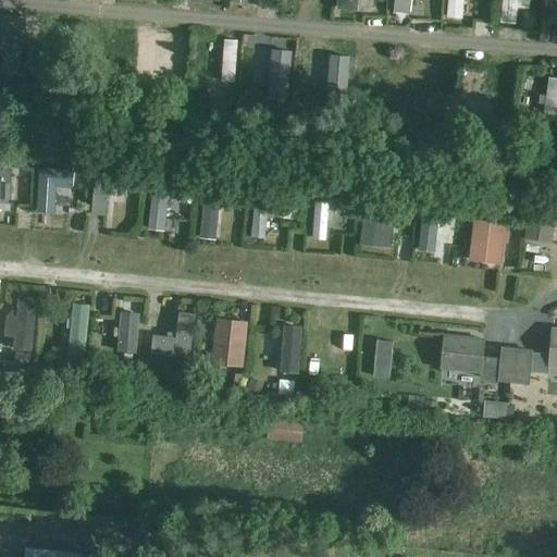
[(176,0),(175,10),(189,12),(190,0),(176,0)]
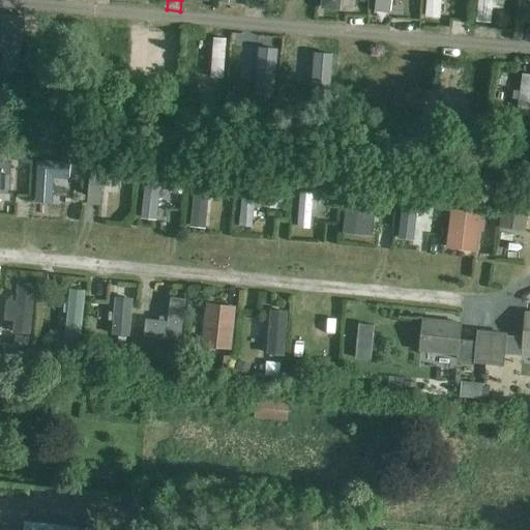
[(340,24),(340,0),(323,0),(322,24),(340,24)]
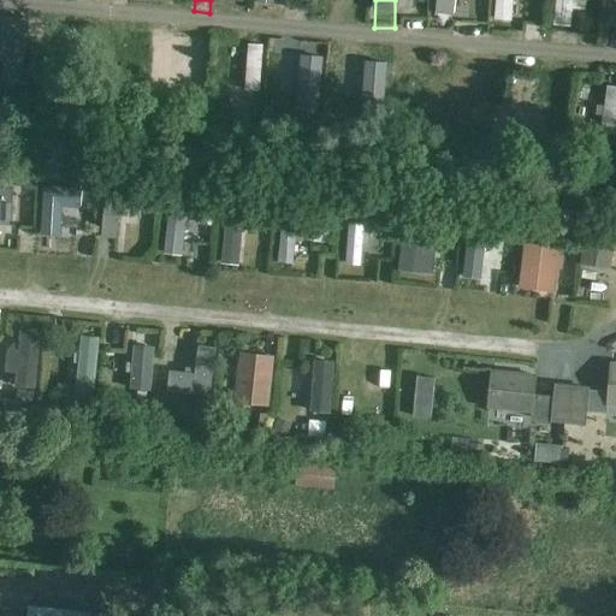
[(436,0),(434,13),(448,15),(449,0),(436,0)]
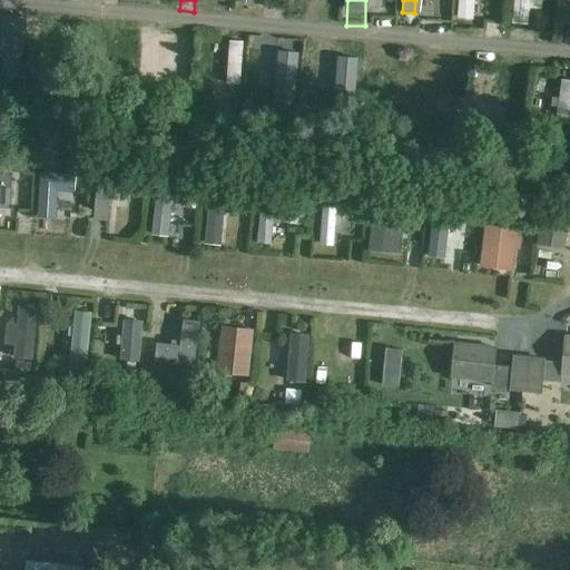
[(474,0),(458,0),(458,17),(473,18),(474,0)]
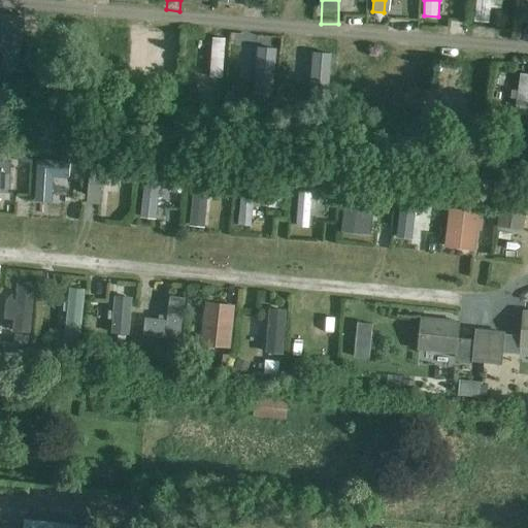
[(493,0),(476,0),(474,23),(487,24),(488,19),(493,19),(494,11),(488,11),(489,4),(493,5),(493,0)]
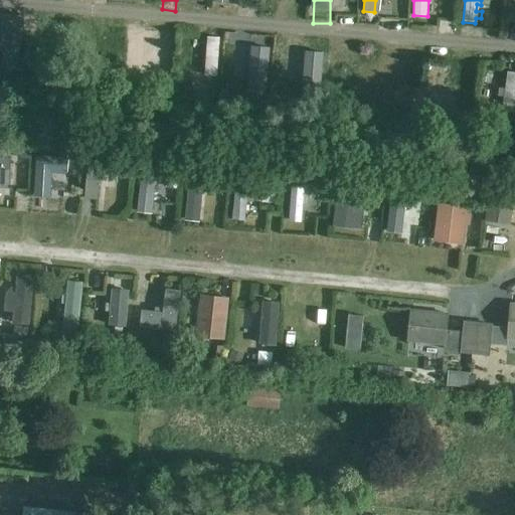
[(217,76),(219,38),(207,37),(205,75),(217,76)]
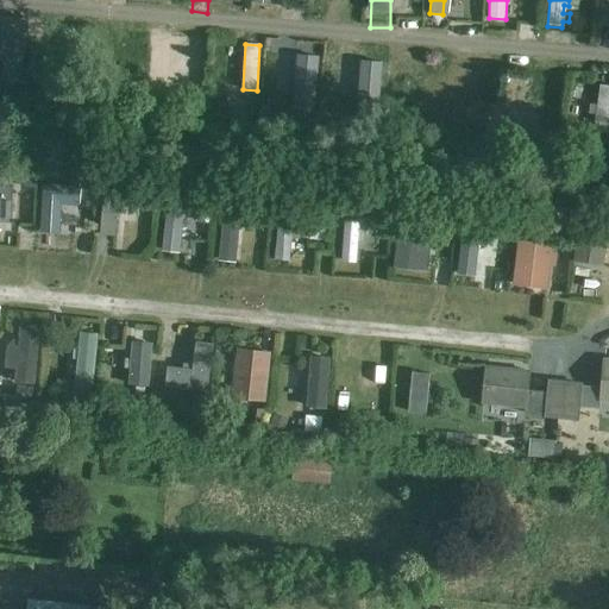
[(301,45),(294,108),(316,111),(324,48),(301,45)]
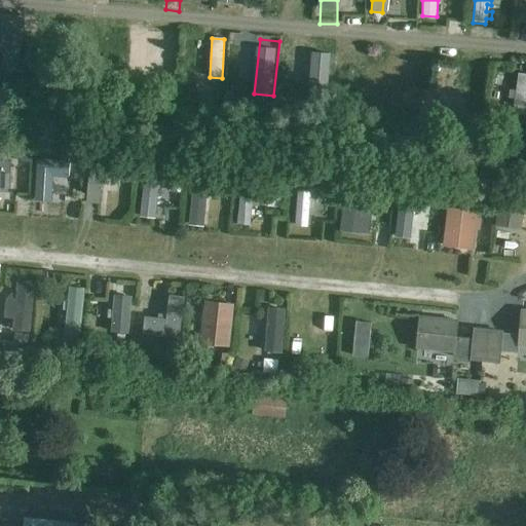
[(14,74),(5,73),(3,87),(12,87),(14,74)]
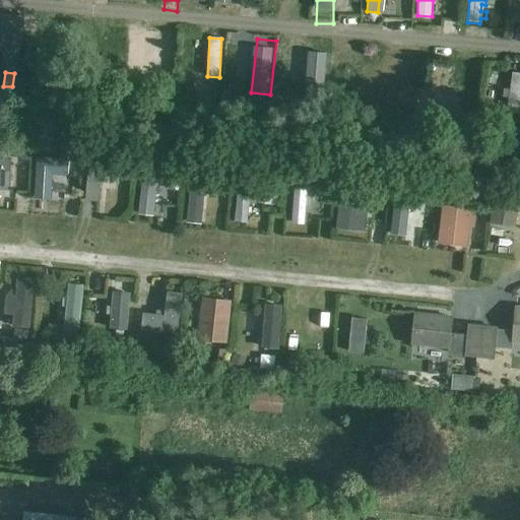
[(519,108),(519,74),(512,73),(507,112),(519,114),(519,108)]
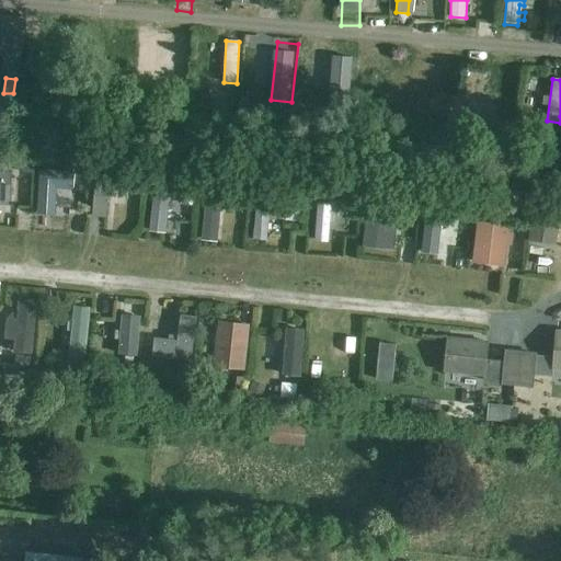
[(515,133),(517,87),(504,87),(502,132),(515,133)]
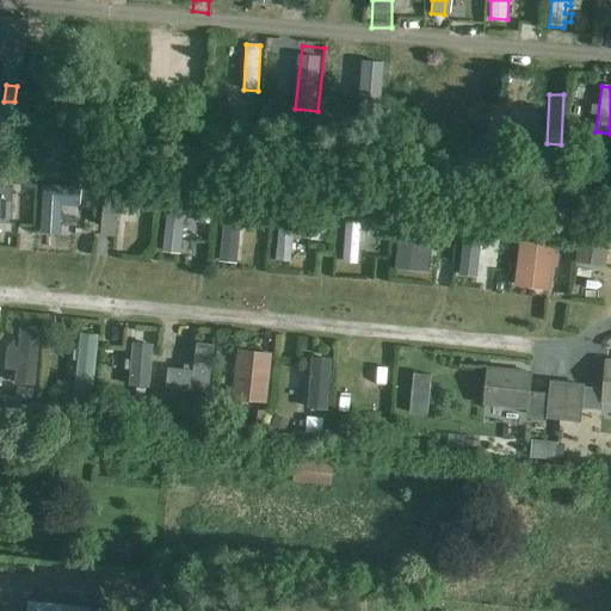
[(13,154),(0,153),(0,176),(10,177),(13,154)]
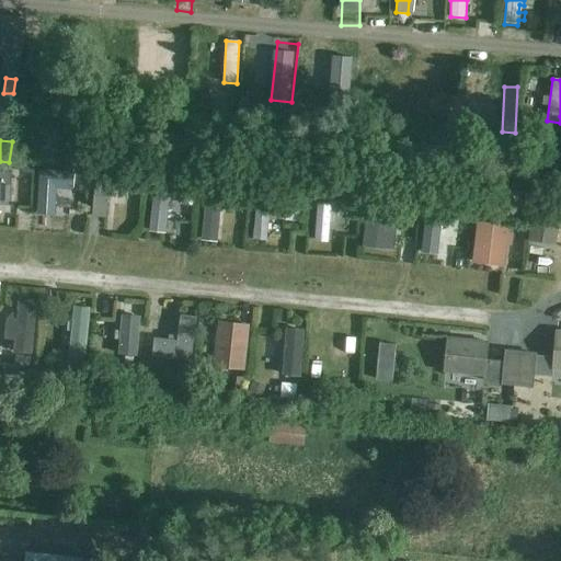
[(192,245),(244,250),(252,163),(199,159),(192,245)]
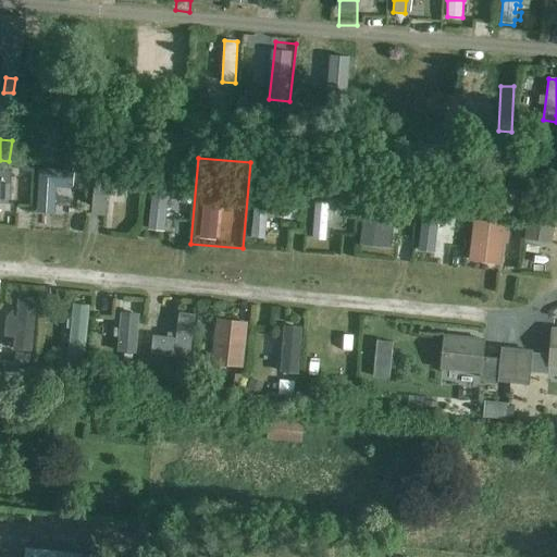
[(56,186),(73,187),(74,169),(39,168),(37,211),(54,211),(56,186)]
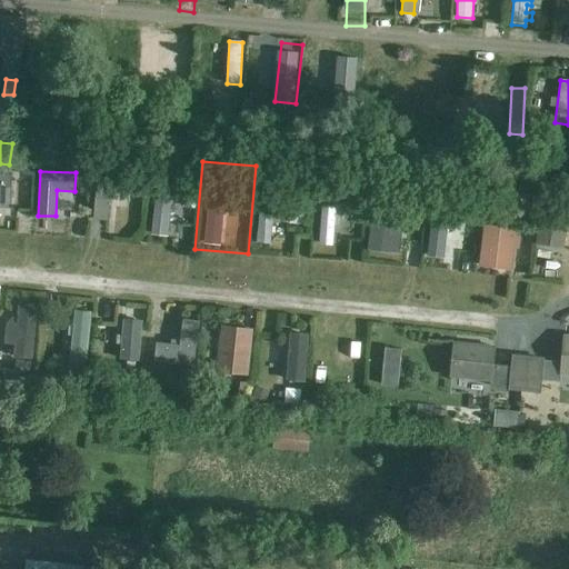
[(97,173),(93,218),(110,219),(113,175),(97,173)]
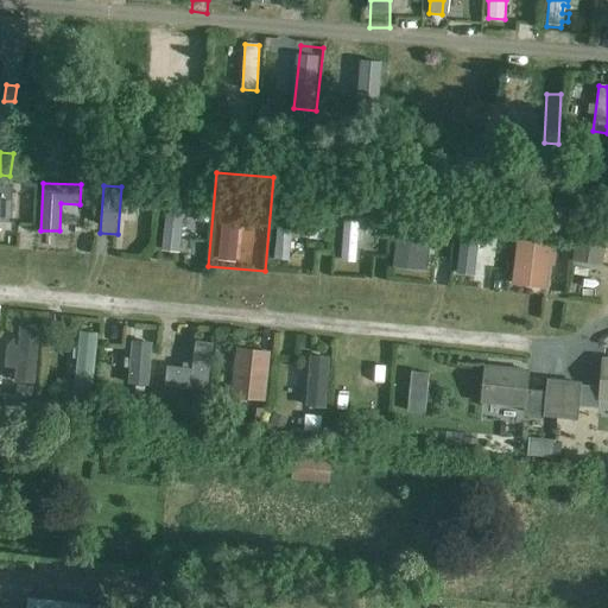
[(164,241),(181,244),(184,213),(188,214),(189,201),(184,201),(184,194),(169,192),(164,241)]
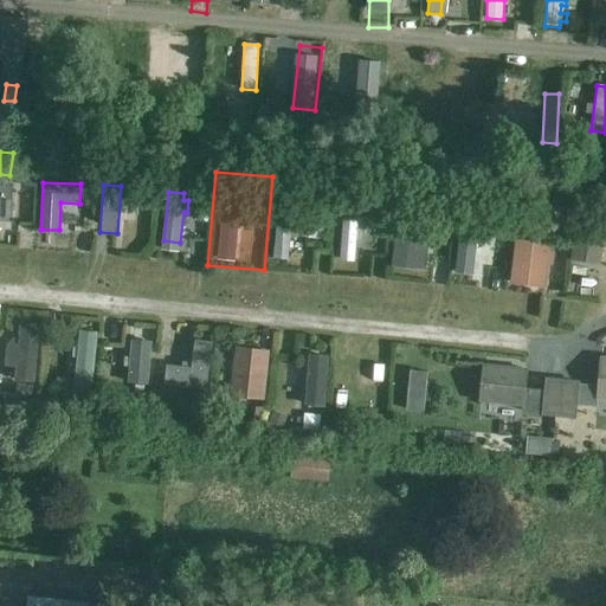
[(309,201),(298,200),(297,221),(308,223),(309,201)]
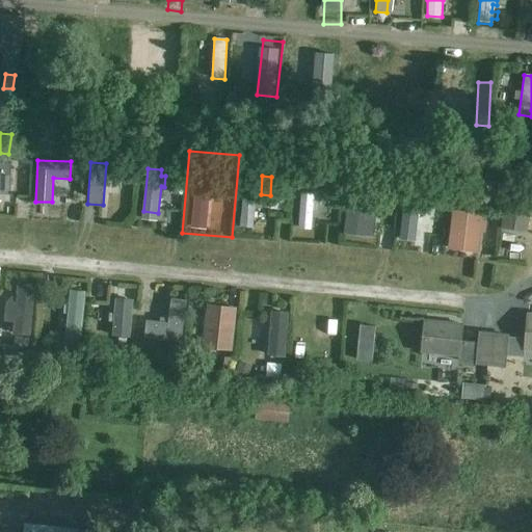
[(328,183),(327,193),(343,194),(344,185),(328,183)]
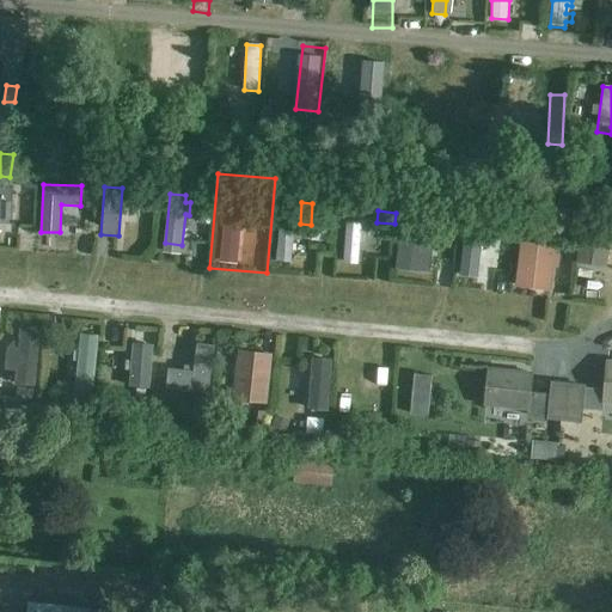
[(585,230),(606,233),(609,219),(587,216),(585,230)]
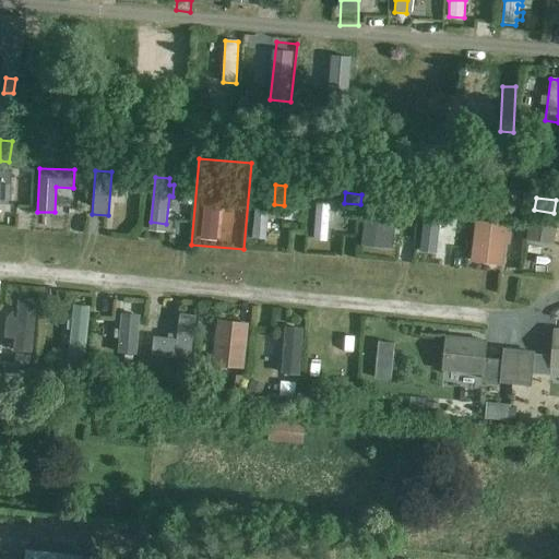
[(265,239),(268,201),(256,200),(252,238),(265,239)]
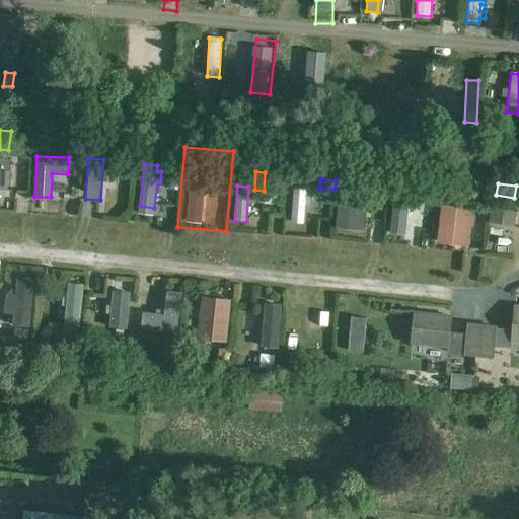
[(341,199),(355,200),(356,187),(343,186),(341,199)]
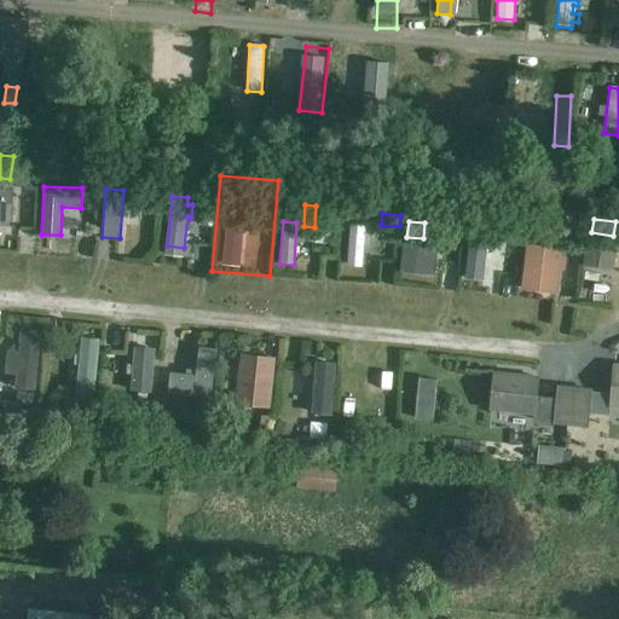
[(351,223),(347,266),(363,267),(365,224),(351,223)]
